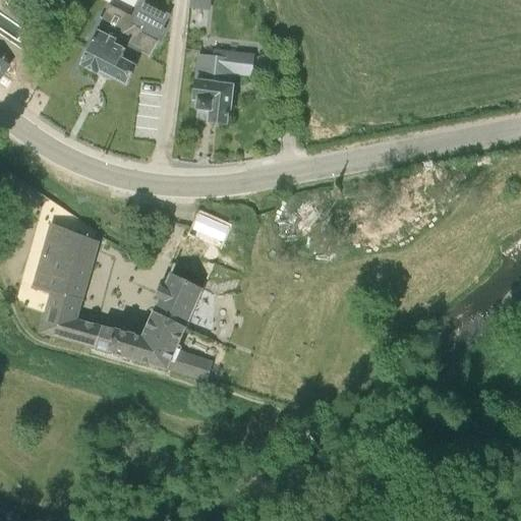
[(191,0),(191,8),(210,9),(211,0),(191,0)]
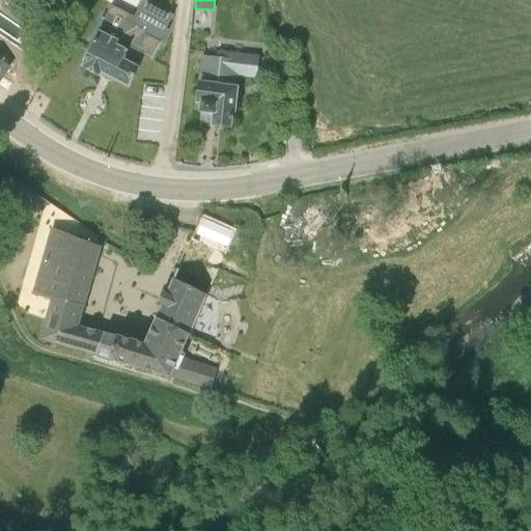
[(172,17),(148,3),(140,18),(144,20),(139,30),(130,26),(134,19),(113,8),(81,67),(100,77),(102,74),(129,88),(138,68),(137,67),(144,54),(152,58),(167,31),(165,30),(172,17)]
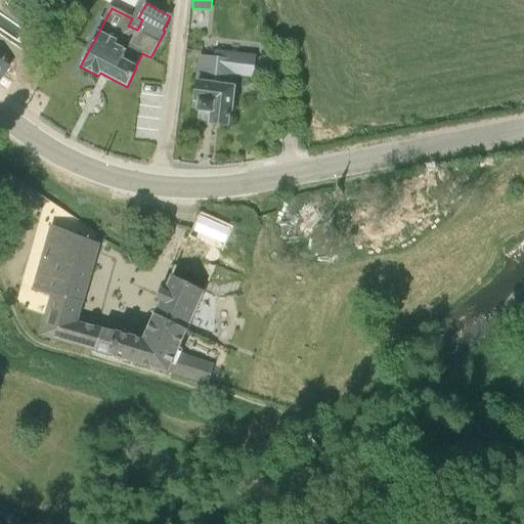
[(210,123),(227,124),(228,111),(230,111),(232,91),(234,76),(253,77),(255,57),(218,52),(217,58),(200,56),(194,101),(199,102),(198,112),(211,114),(210,123)]
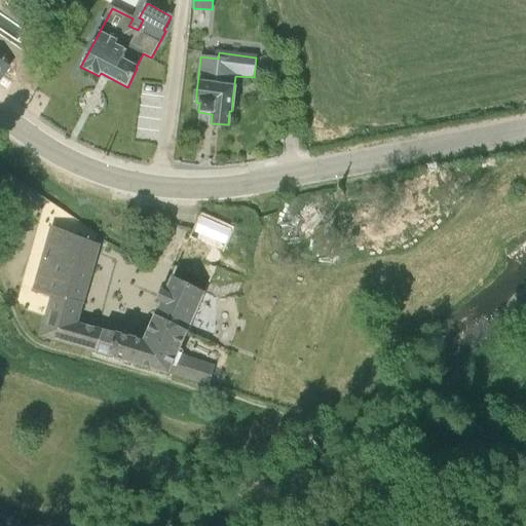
[(0,209),(50,229),(55,214),(0,192),(0,209)]
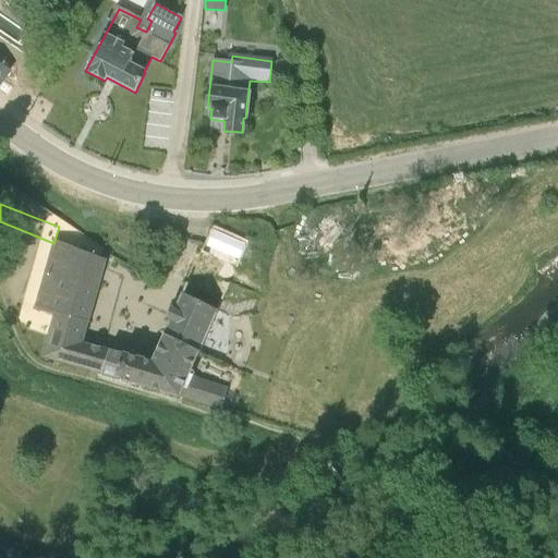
[(165,336),(199,352),(247,242),(213,226),(165,336)]
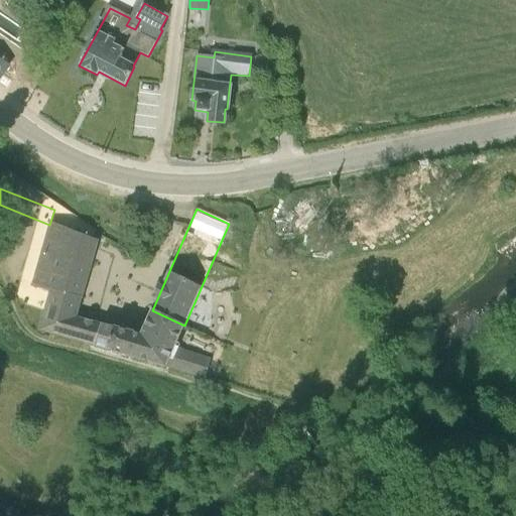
[(47,290),(82,297),(97,240),(50,222),(31,286),(47,290)]
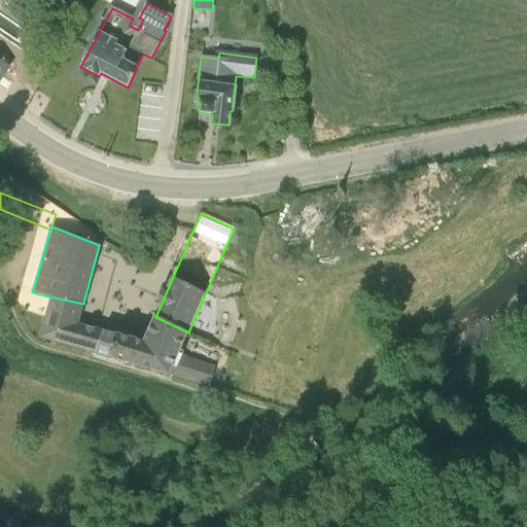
[(83,304),(48,296),(38,338),(206,386),(211,364),(179,354),(188,332),(155,317),(144,342),(78,323),(83,304)]
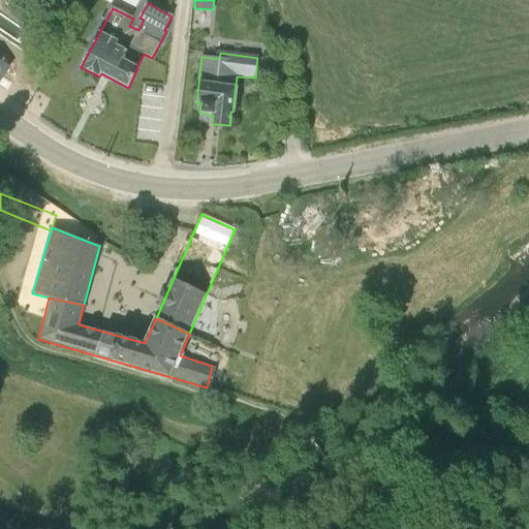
All buildings are outlined.
